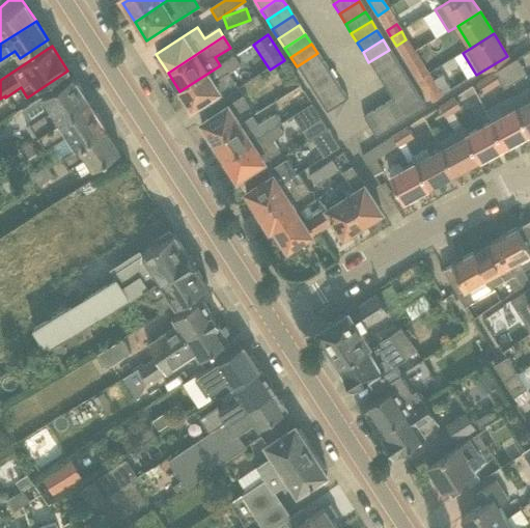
[(389,50),(368,62),(374,72),(395,59),(389,50)]
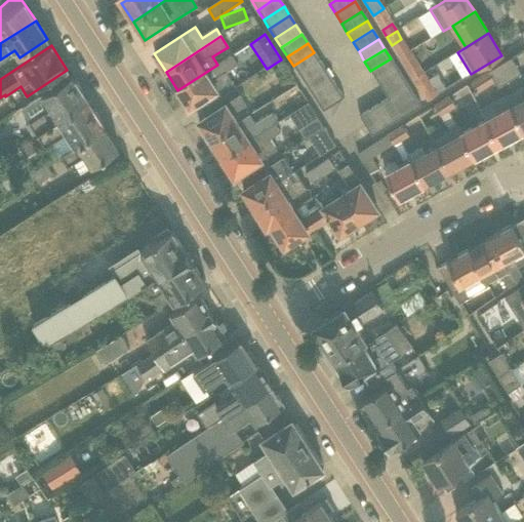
[(319,62),(314,52),(293,66),(298,75),(319,62)]
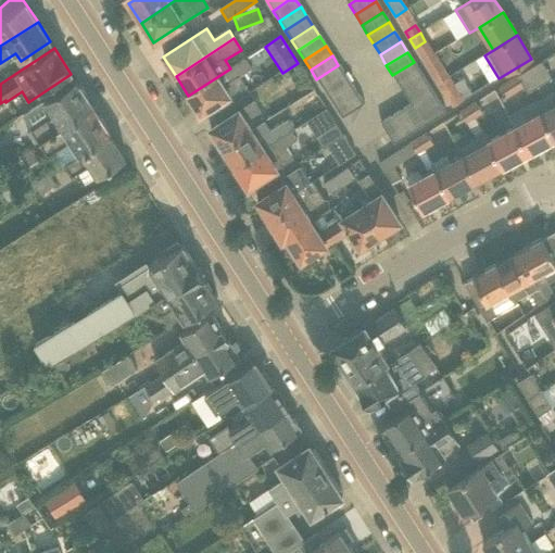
[(434,55),(424,62),(427,67),(438,61),(434,55)]
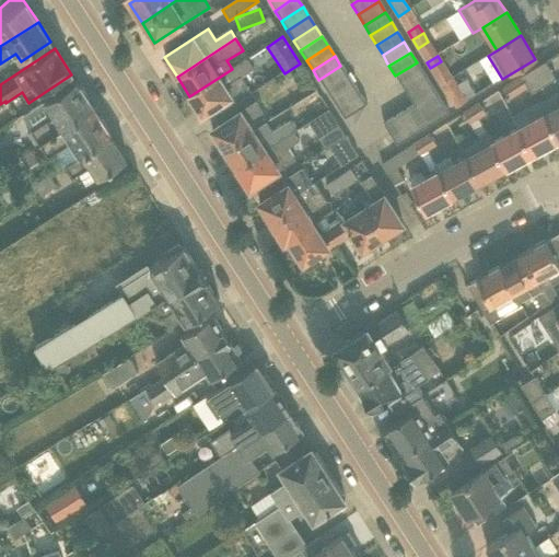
[(189,96),(202,116),(246,88),(241,79),(253,71),(246,61),(232,70),(232,69),(189,96)]
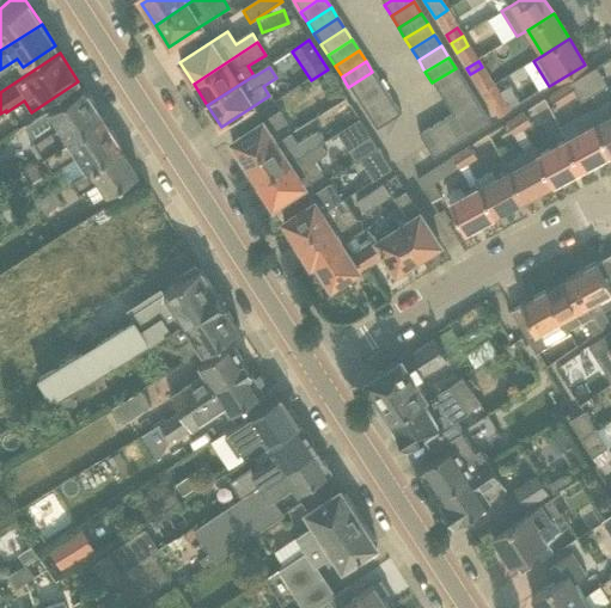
[(432,83),(439,93),(462,79),(456,68),(432,83)]
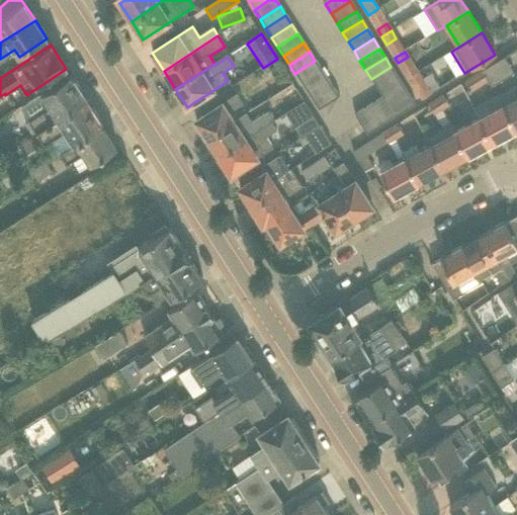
[(492,87),(496,85),(513,74),(504,59),(482,72),(488,82),(492,87)]
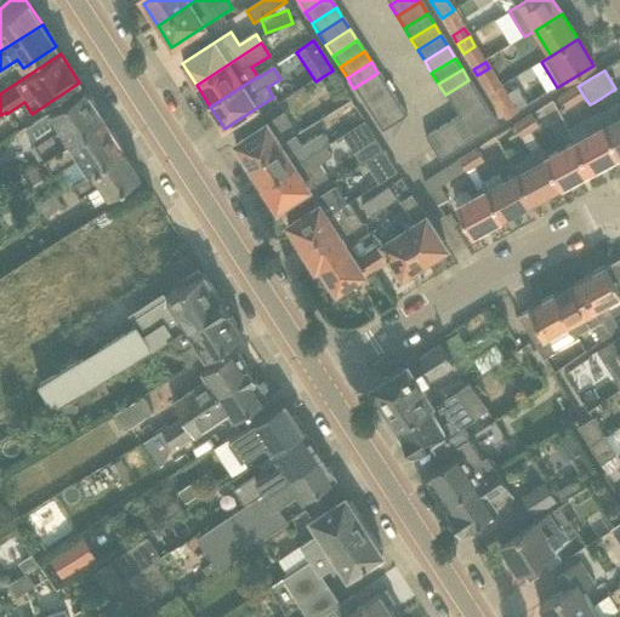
[(385,84),(377,73),(353,89),(360,100),(385,84)]
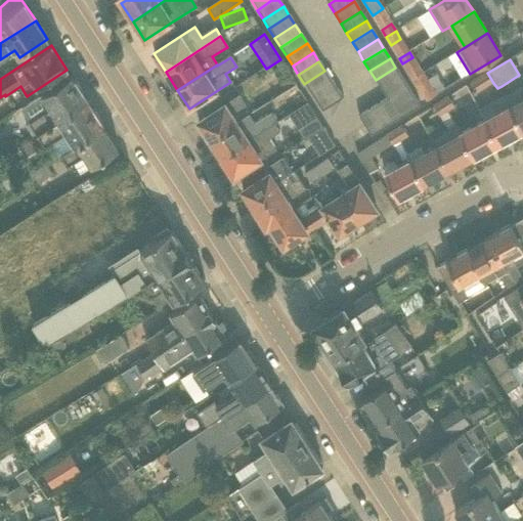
[(407,73),(412,80),(423,74),(418,66),(407,73)]
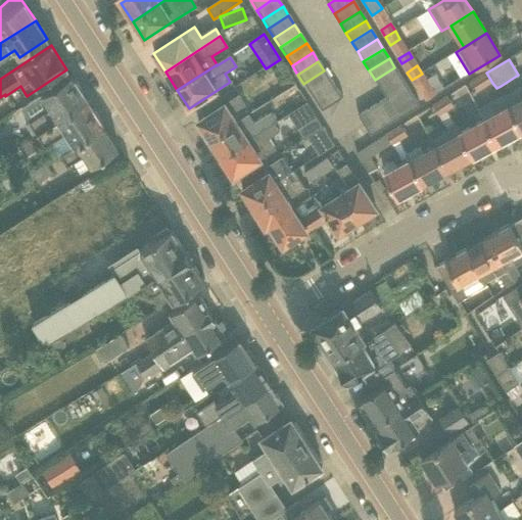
[(279,66),(272,72),(281,86),(288,82),(279,66)]
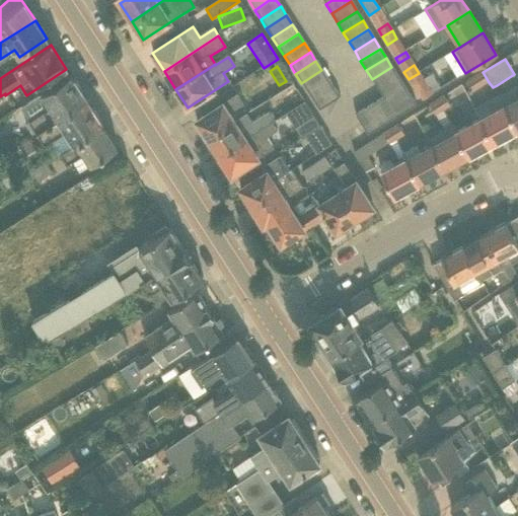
[(372,79),(377,88),(397,76),(391,67),(372,79)]
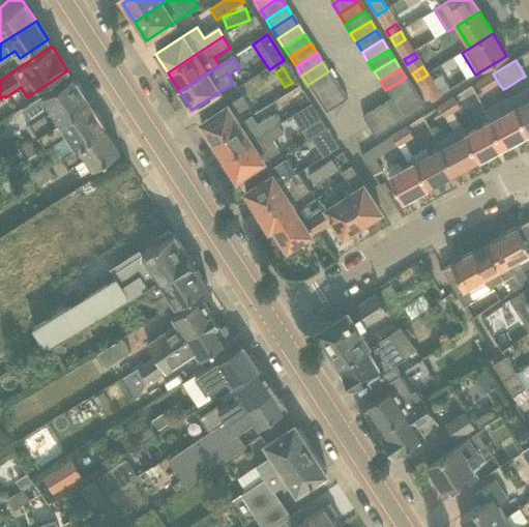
[(334,81),(328,71),(307,85),(314,94),(334,81)]
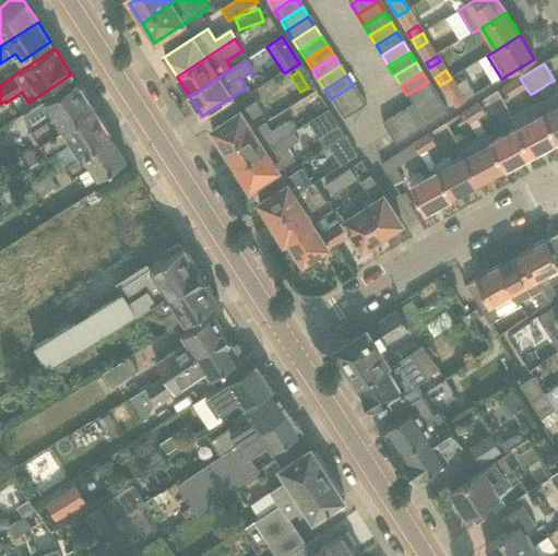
[(526,89),(520,78),(501,89),(508,101),(526,89)]
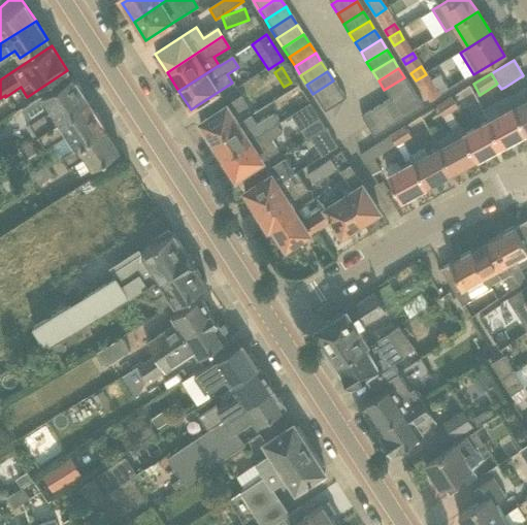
[(426,74),(416,80),(429,103),(440,96),(426,74)]
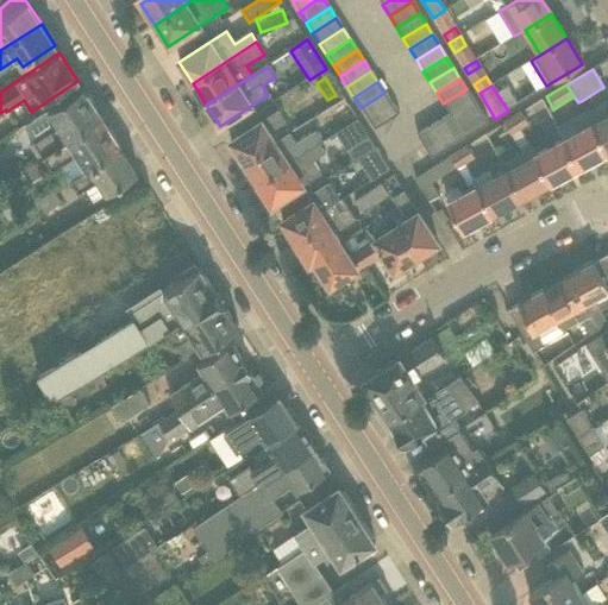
[(507,109),(516,104),(507,87),(496,94),(507,109)]
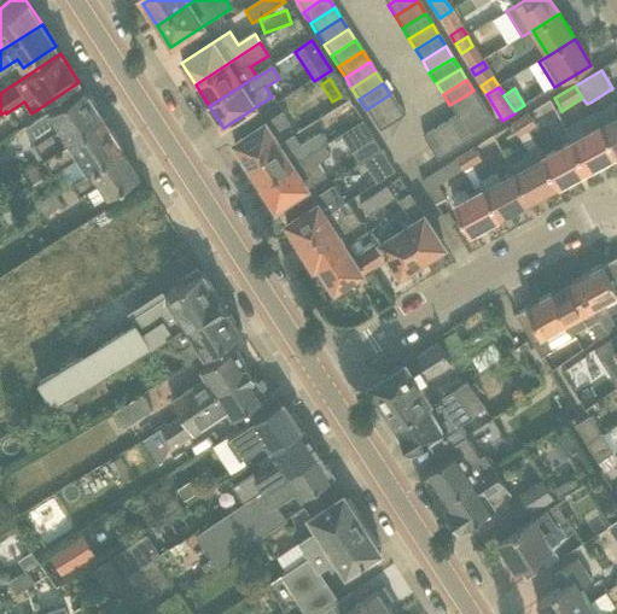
[(104,121),(85,91),(48,113),(58,128),(34,144),(44,159),(104,121)]
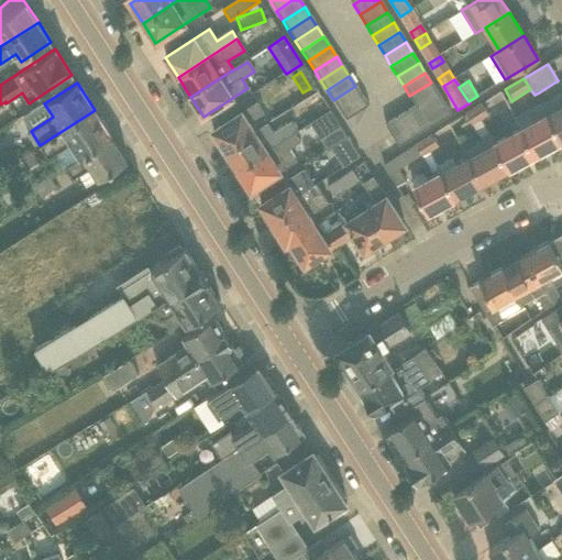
[(431,83),(409,96),(416,107),(429,128),(451,114),(431,83)]
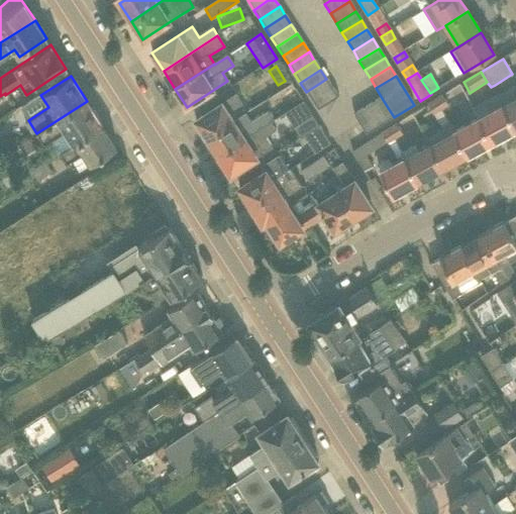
[(326,79),(306,92),(312,101),(332,88),(326,79)]
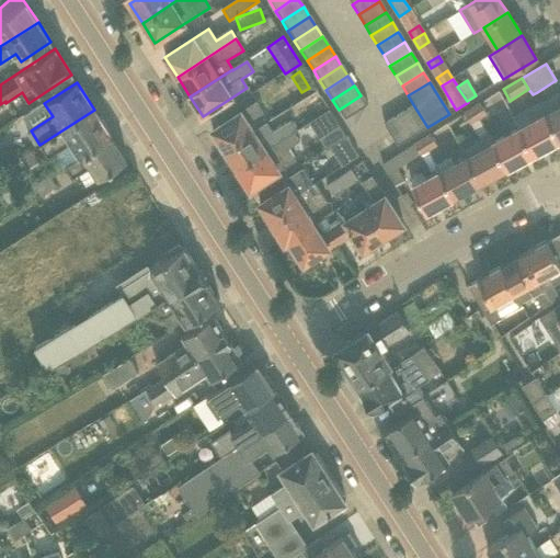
[(559,139),(559,92),(539,104),(559,140),(559,139)]
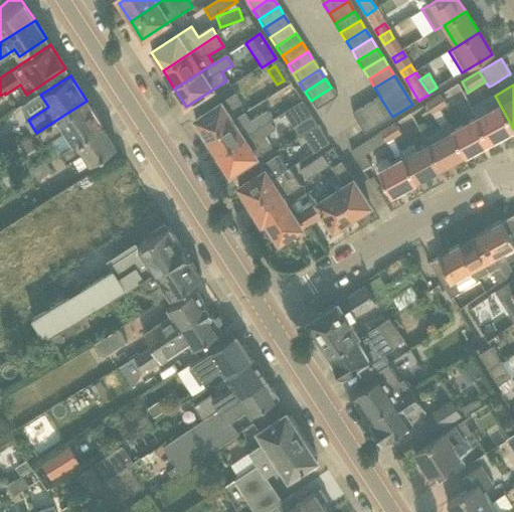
[(331,88),(311,101),(316,110),(337,97),(331,88)]
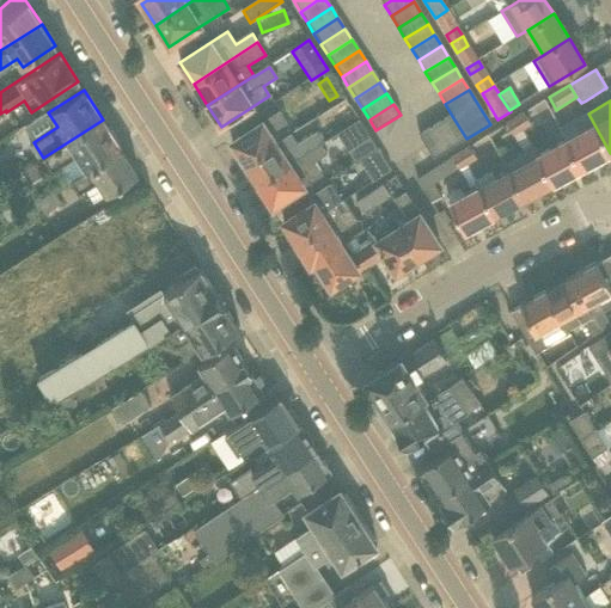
[(280,111),(231,142),(245,165),(276,145),(269,134),(287,123),(280,111)]
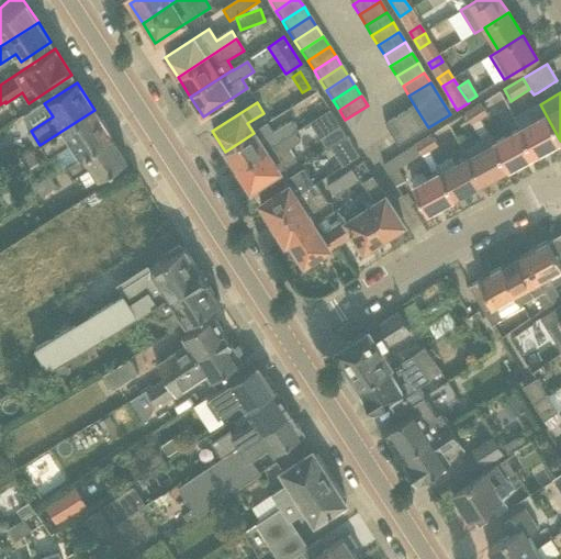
[(480,104),(472,110),(479,121),(487,116),(480,104)]
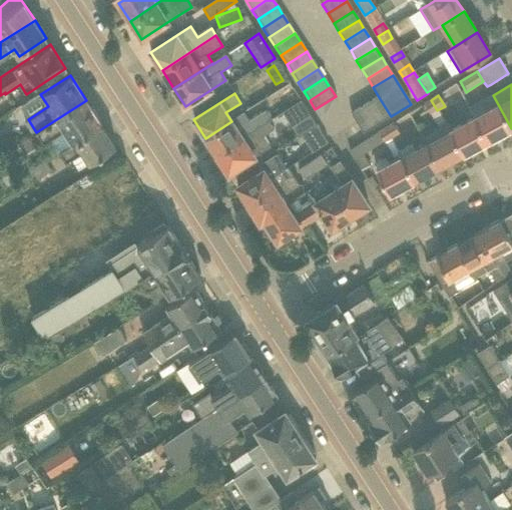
[(469,108),(474,118),(487,142),(511,128),(493,95),(469,108)]
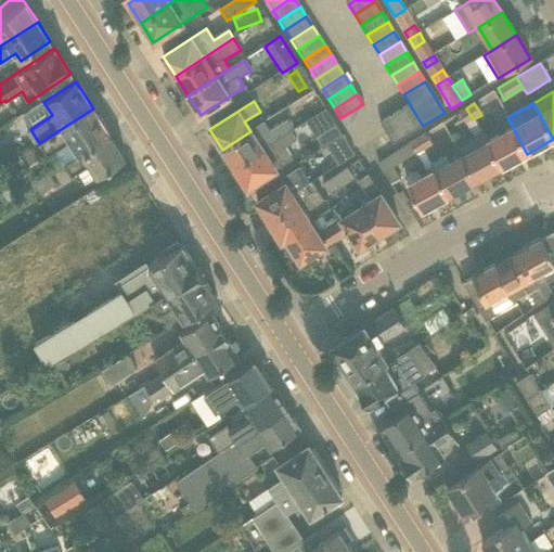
[(410,105),(400,111),(413,132),(423,126),(410,105)]
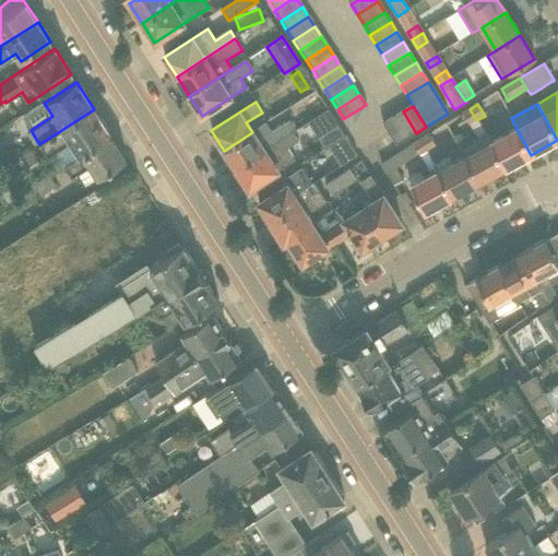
[(39,144),(8,164),(15,178),(48,156),(58,170),(66,165),(111,135),(94,109),(39,144)]
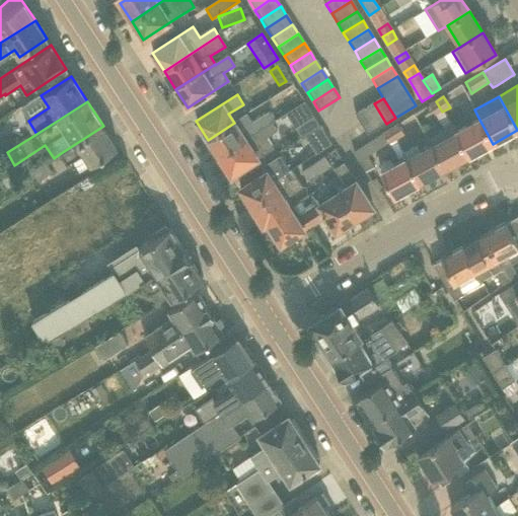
[(442,112),(436,101),(429,106),(435,117),(442,112)]
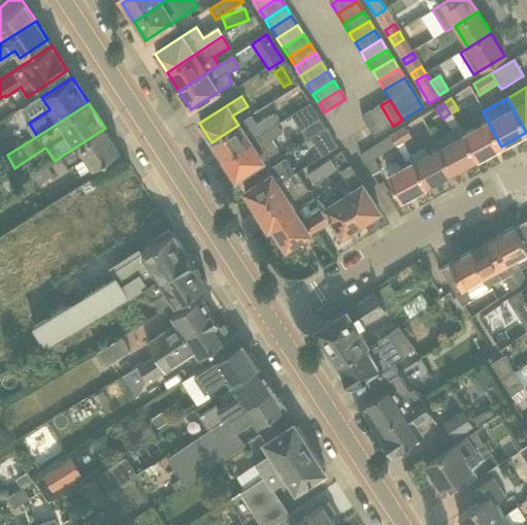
[(318,117),(310,104),(291,117),(300,132),(320,120),(318,117)]
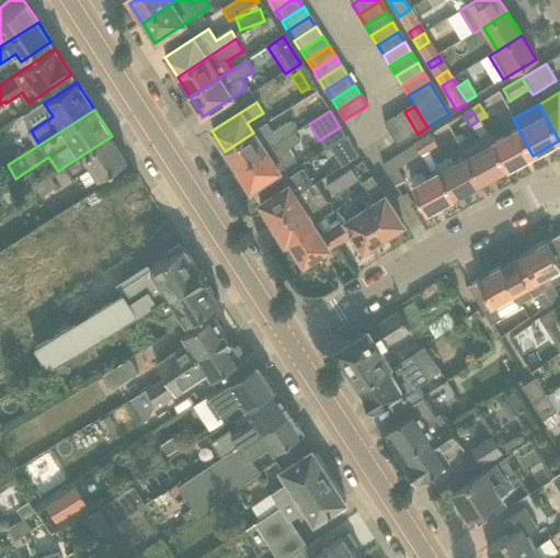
[(404,112),(393,118),(408,140),(418,134),(404,112)]
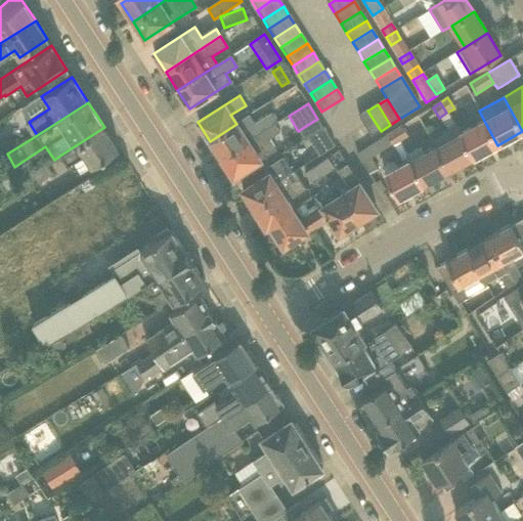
[(367,111),(358,117),(371,136),(381,131),(367,111)]
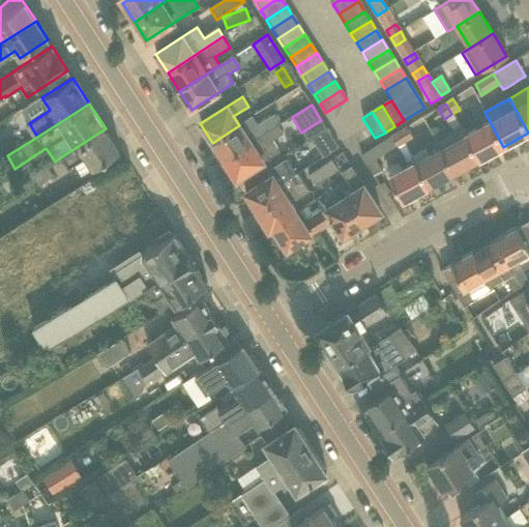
[(275,115),(244,134),(239,125),(212,143),(224,160),(277,126),(278,127),(282,125),(275,115)]
